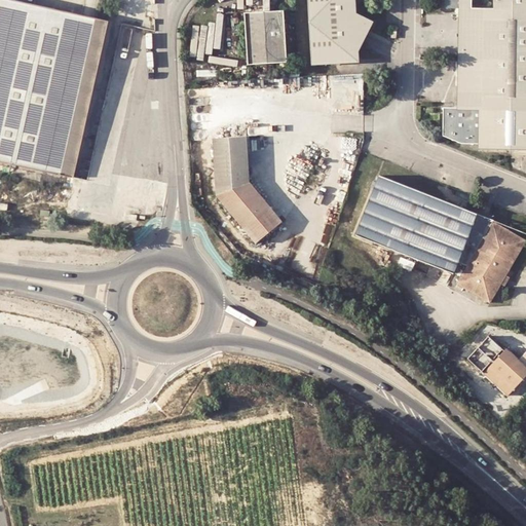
[(0,0),(0,159),(59,173),(73,177),(108,20),(95,16),(80,12),(20,0),(0,0)]
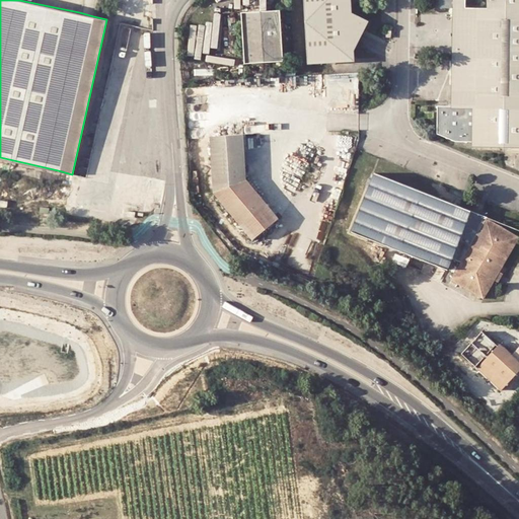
[(302,0),(305,58),(351,56),(350,39),(343,35),(349,24),(358,29),(360,25),(364,17),(342,4),(343,0),(302,0)]
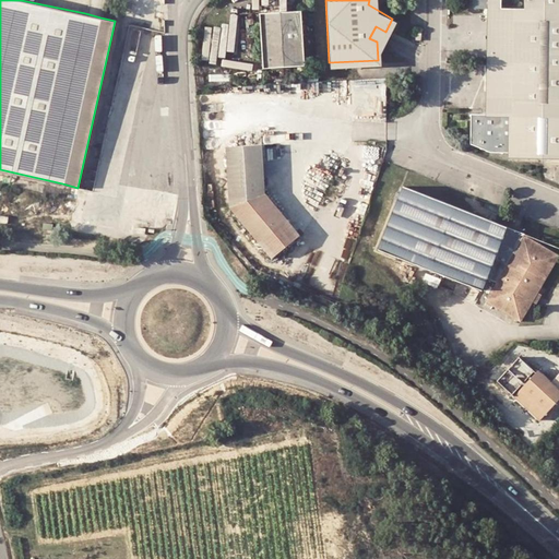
[(510,158),(543,159),(558,159),(558,0),(474,0),(475,8),(492,8),(490,115),(473,114),(473,144),(490,153),(509,154),(510,154),(510,158)]
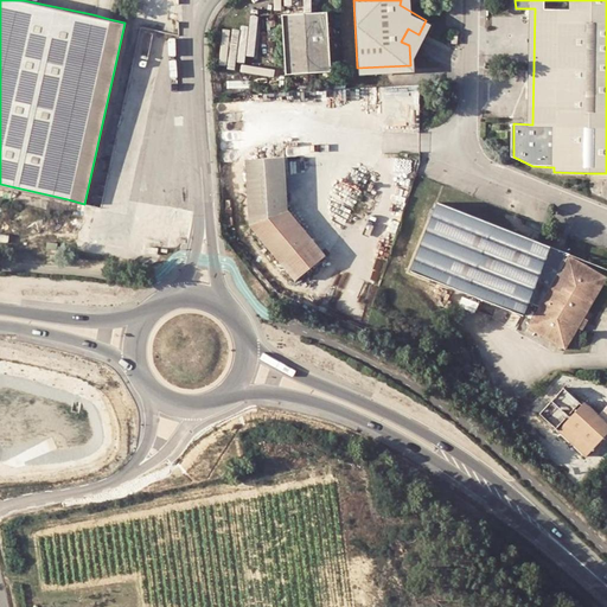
[(328,12),(282,14),(286,75),(332,72),(328,12)]
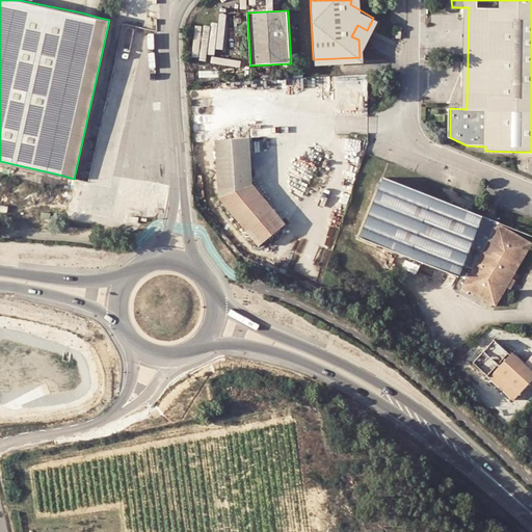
[(195,25),(195,58),(213,58),(213,25),(195,25)]
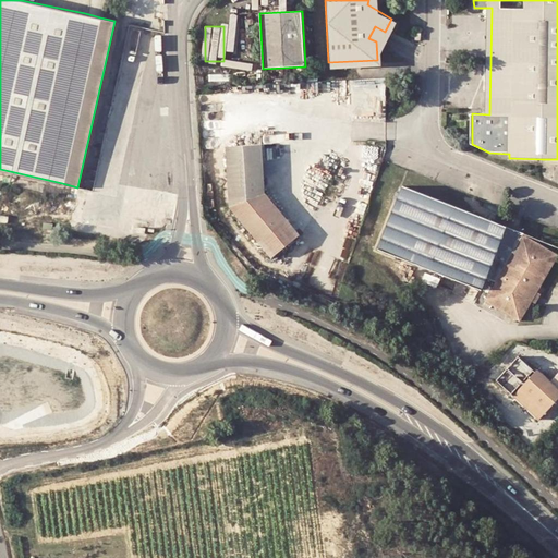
[(376,41),(378,43),(385,32),(375,26),(368,38),(376,41)]
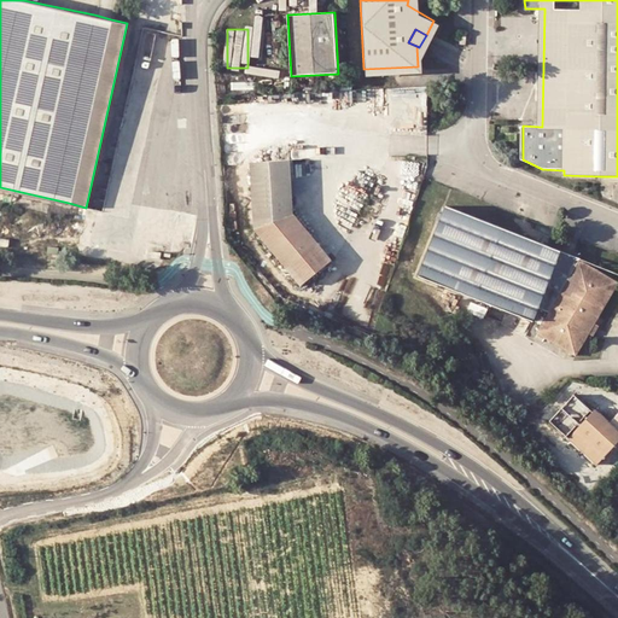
[(292,213),(290,159),(252,161),(257,228),(302,285),(331,260),(292,213)]
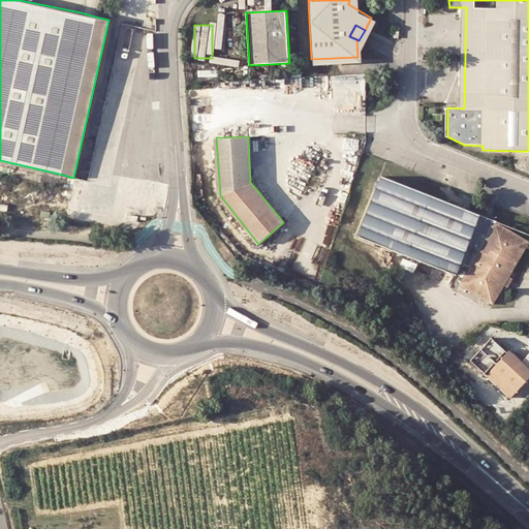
[(462,262),(471,267),(497,221),(471,211),(382,177),(378,189),(360,237),(393,250),(457,276),(462,262)]
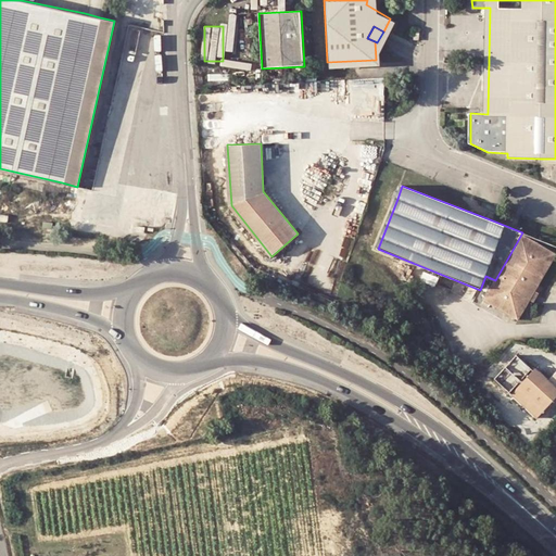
[(10,214),(0,213),(0,222),(9,223),(10,214)]
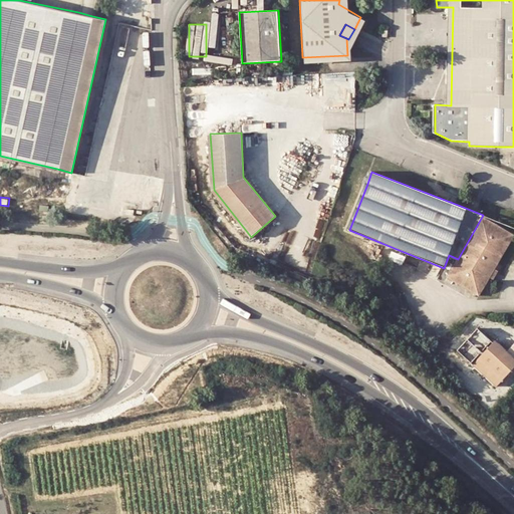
[(513,233),(483,215),(458,259),(448,276),(481,296),(491,278),(496,269),(513,236),(513,233)]
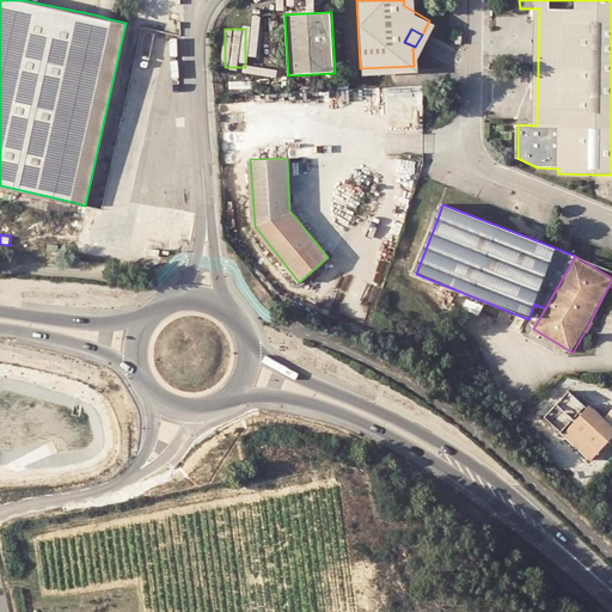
[(595,324),(591,320),(585,331),(589,335),(592,331),(595,324)]
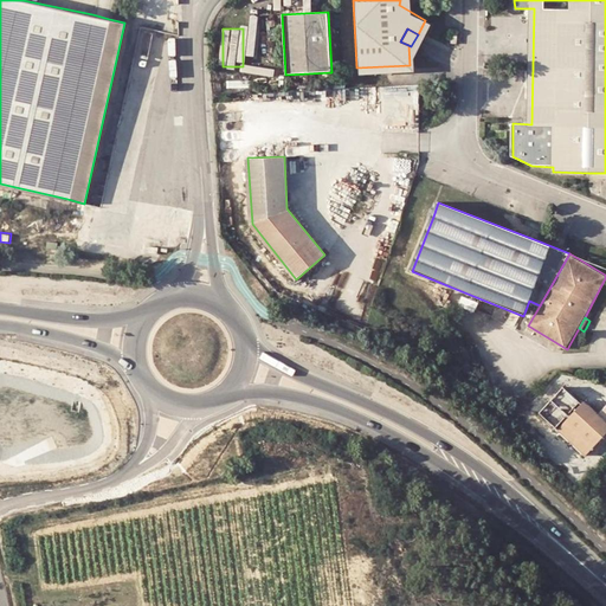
[(587,455),(605,432),(605,420),(584,400),(559,430),(587,455)]
